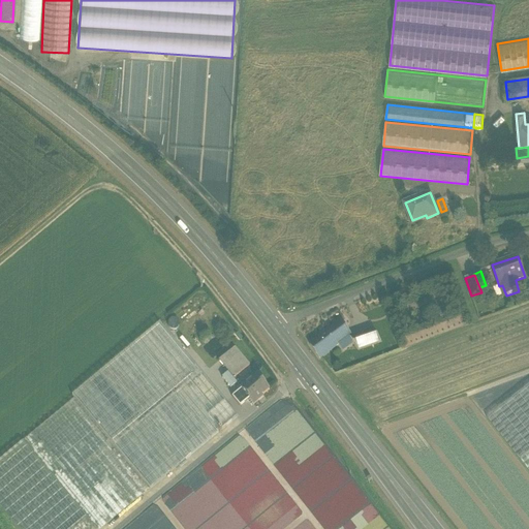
[(351,337),(341,322),(334,328),(340,337),(335,341),(337,345),(334,347),(339,353),(353,343),(350,338),(351,337)]
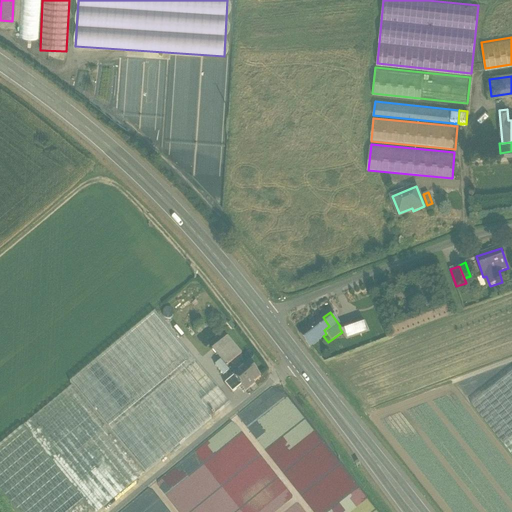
[(157,315),(72,385),(72,386),(93,412),(179,341),(157,315)]
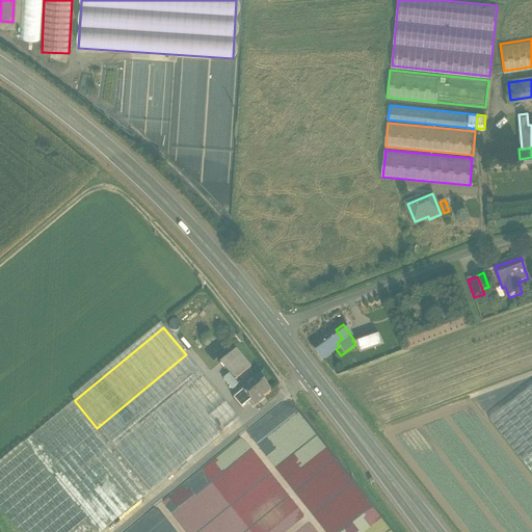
[(336,329),(312,347),(321,360),(336,349),(339,347),(337,343),(342,339),(336,329)]
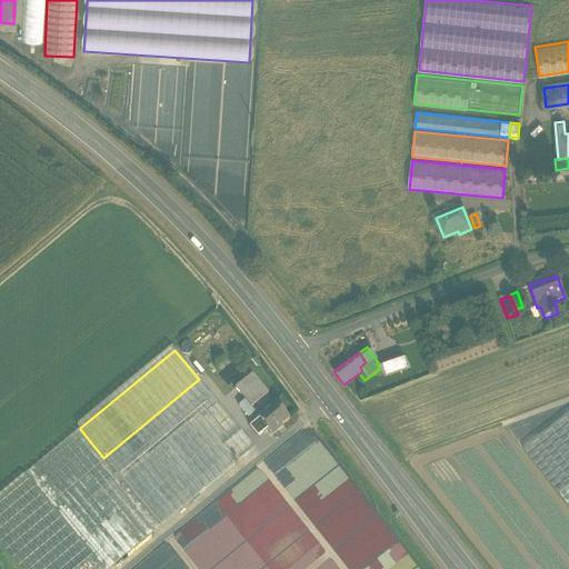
[(378,362),(377,363),(380,369),(386,376),(408,368),(400,356),(378,362)]
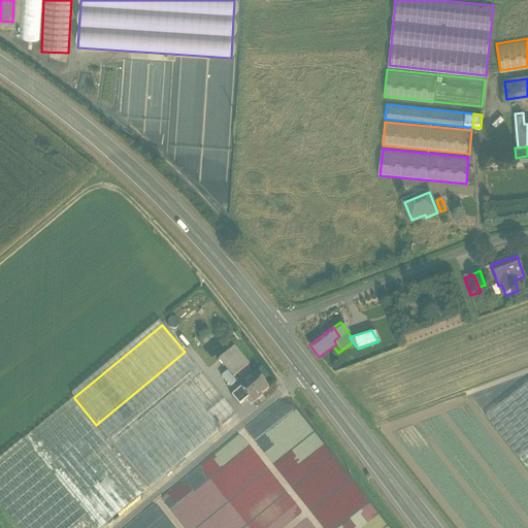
[(250,364),(234,347),(219,361),(233,378),(250,364)]
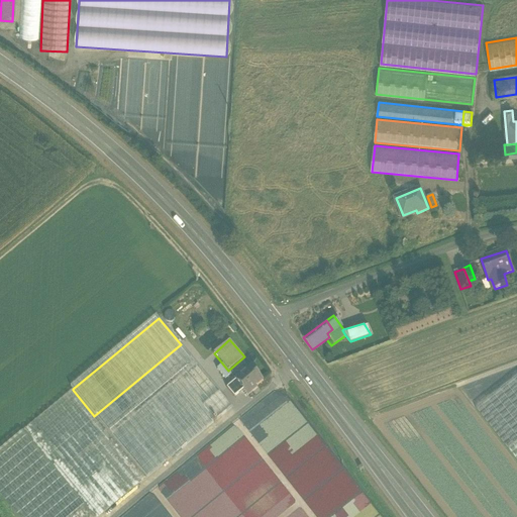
[(233,407),(183,346),(164,363),(214,423),(233,407)]
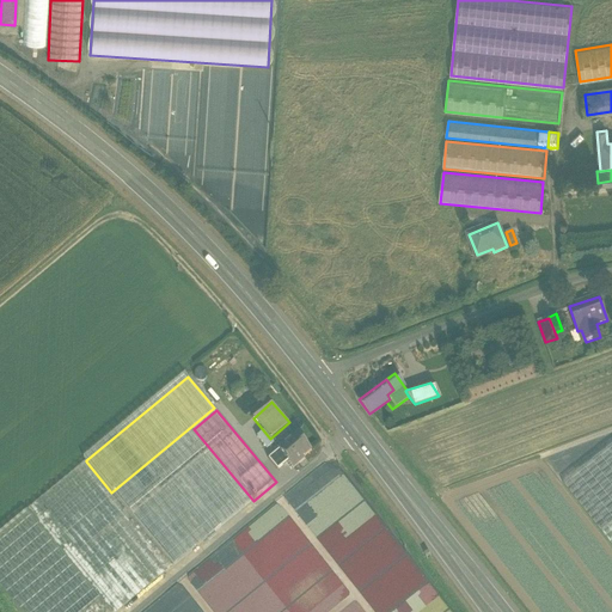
[(267,448),(273,442),(263,429),(256,435),(267,448)]
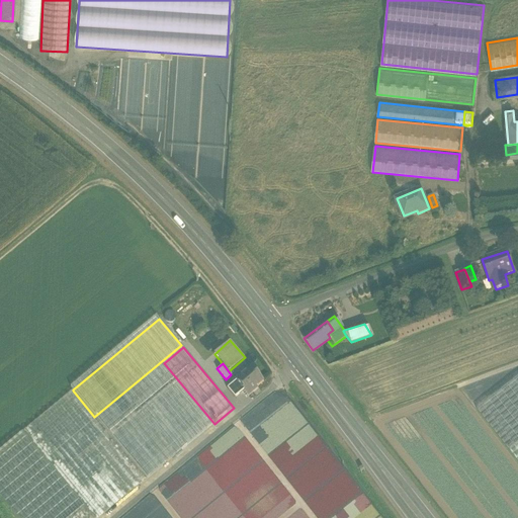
[(212,425),(162,365),(96,419),(147,480),(212,425)]
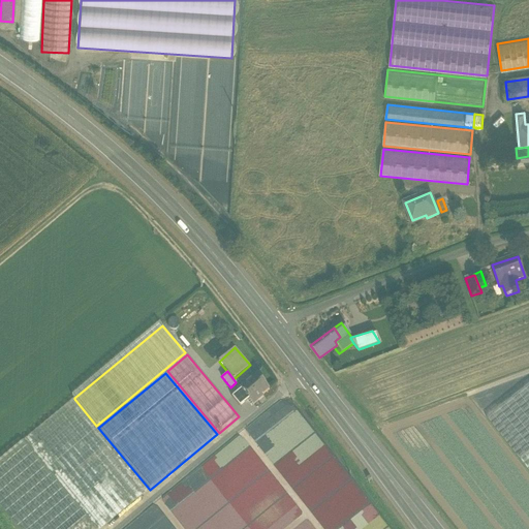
[(258,375),(241,389),(242,390),(239,393),(246,403),(250,400),(254,405),(260,400),(259,398),(270,390),(258,375)]
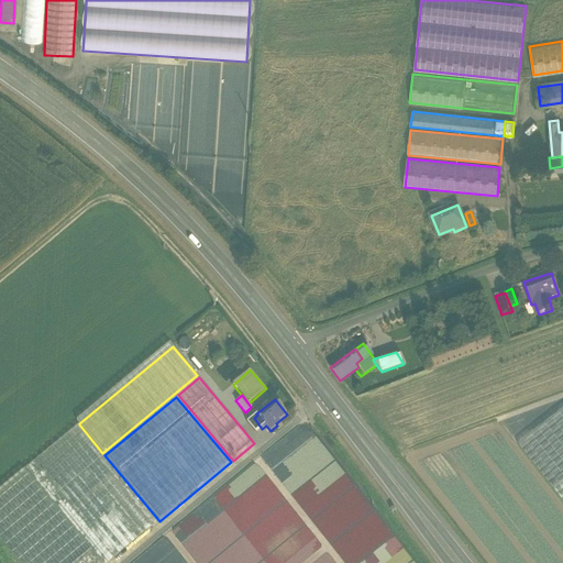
[(562,409),(518,445),(562,503),(562,409)]
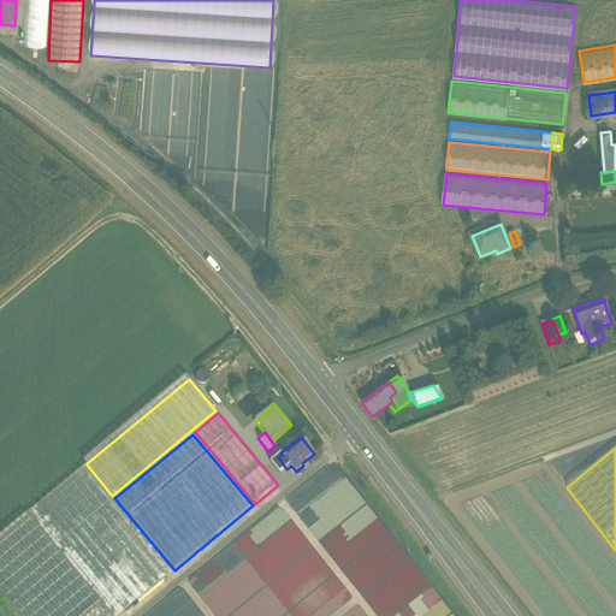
[(286,469),(278,457),(271,463),(280,474),(286,469)]
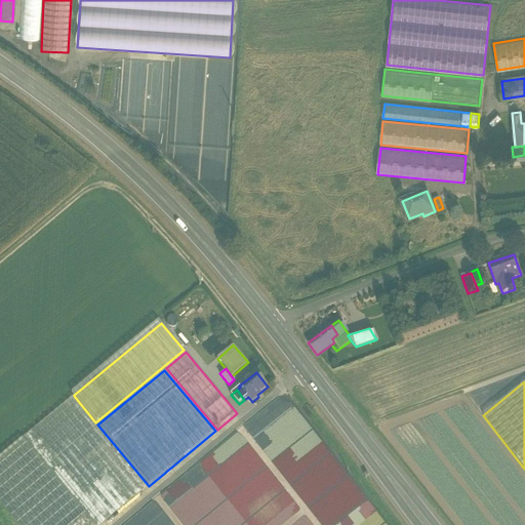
[(95,422),(74,396),(23,438),(94,524),(99,524),(149,486),(97,425),(95,422)]
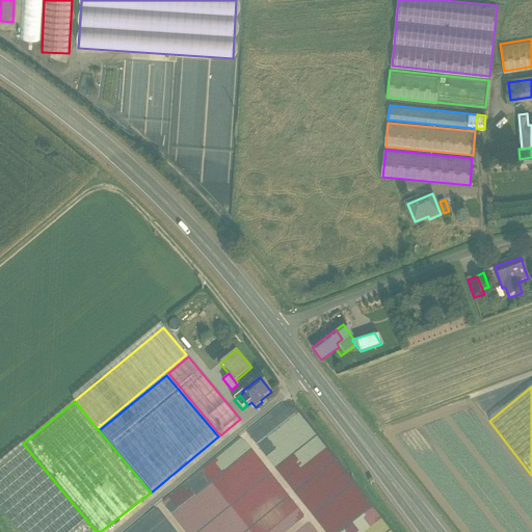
[(284,401),(246,430),(249,435),(288,406),(284,401)]
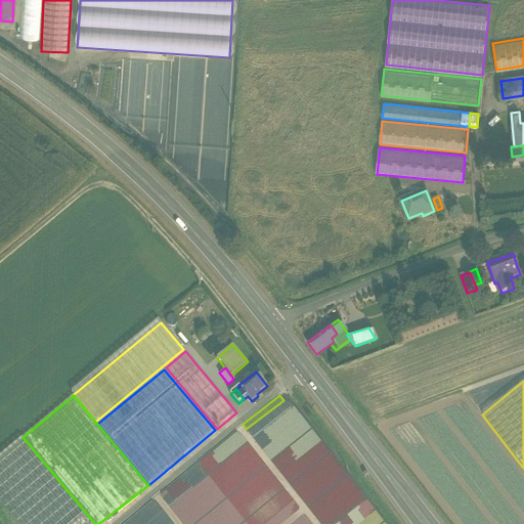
[(242,433),(130,523),(229,523),(247,510),(281,481),(242,433)]
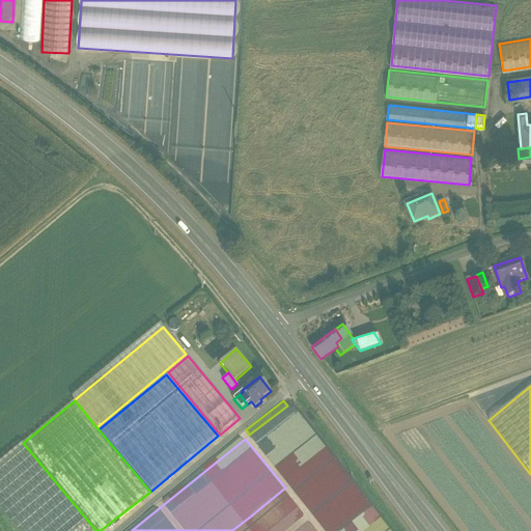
[(95,530),(23,443),(0,462),(0,509),(18,530),(95,530)]
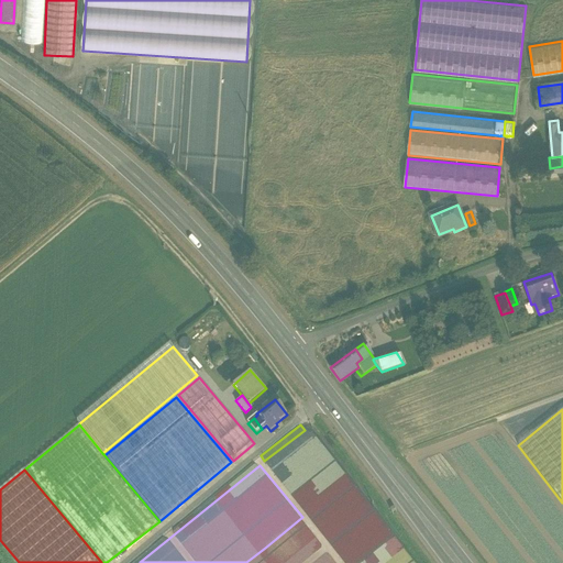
[(302,517),(265,548),(277,562),(295,562),(311,550),(323,541),(302,517)]
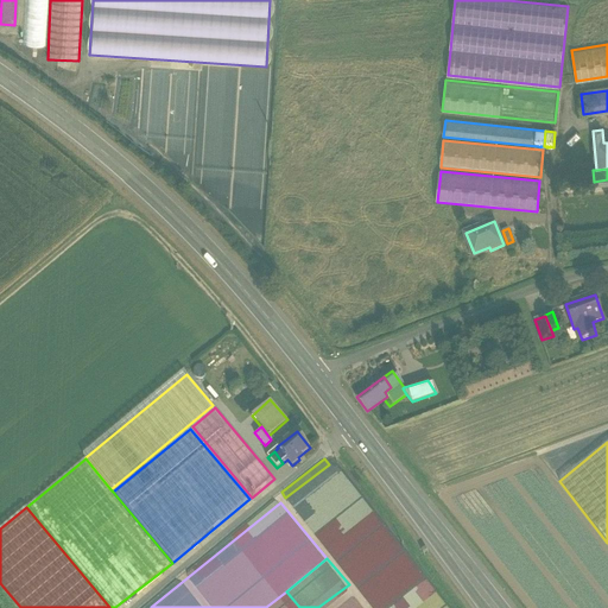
[(349,584),(336,594),(346,606),(359,595),(349,584)]
